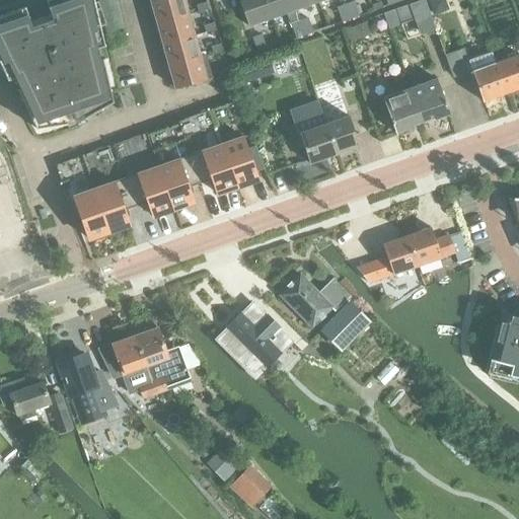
[(24,7),(0,15),(0,51),(4,60),(0,62),(0,64),(7,80),(14,77),(17,76),(22,87),(17,89),(36,129),(67,124),(65,118),(73,115),(75,123),(78,122),(76,118),(84,113),(97,105),(94,93),(109,88),(102,59),(96,61),(94,50),(104,46),(93,0),(45,0),(52,18),(31,25),(24,7)]
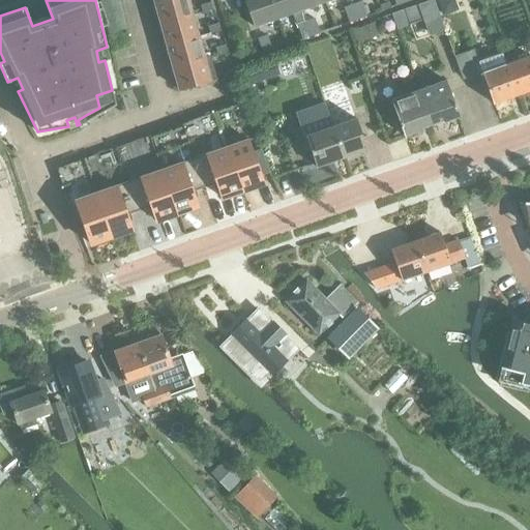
[(187,0),(160,0),(154,2),(159,24),(192,15),(187,0)]
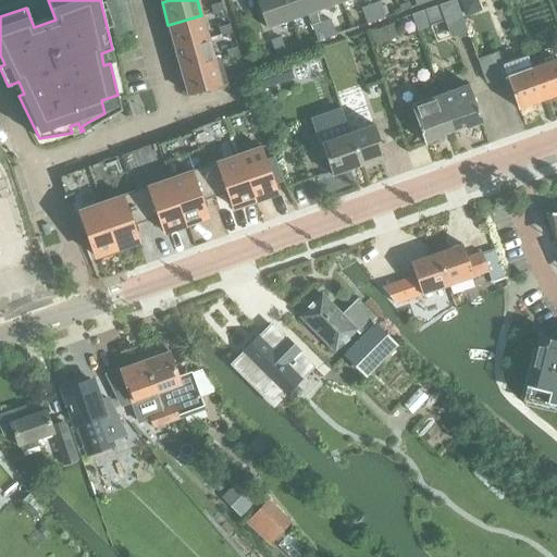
[(257,0),(267,26),(291,17),(284,0),(257,0)]
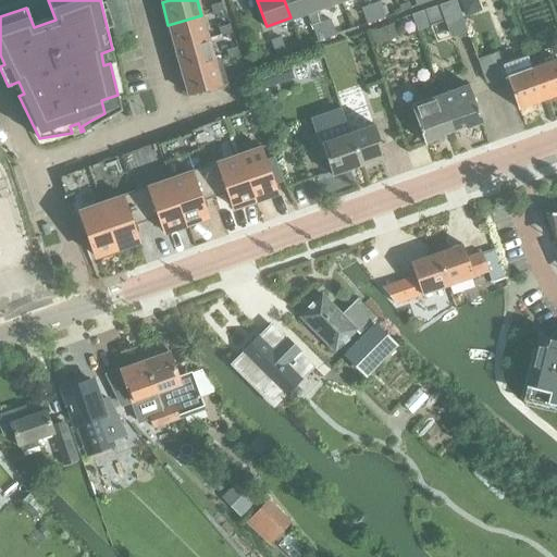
[(321,21),(317,9),(313,0),(284,0),(291,17),(306,12),(317,41),(327,38),(321,21)]
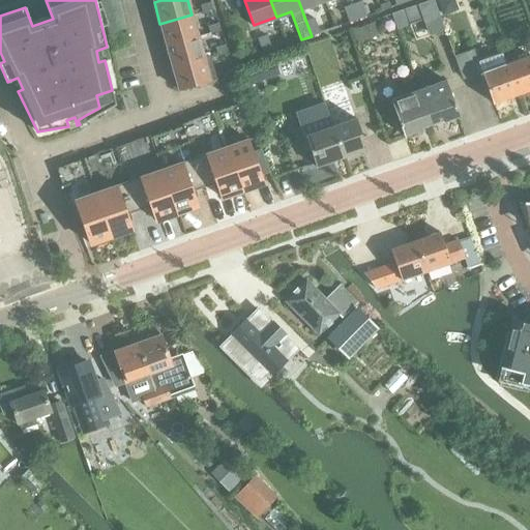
[(453,0),(438,0),(437,1),(442,16),(452,12),(455,5),(453,0)]
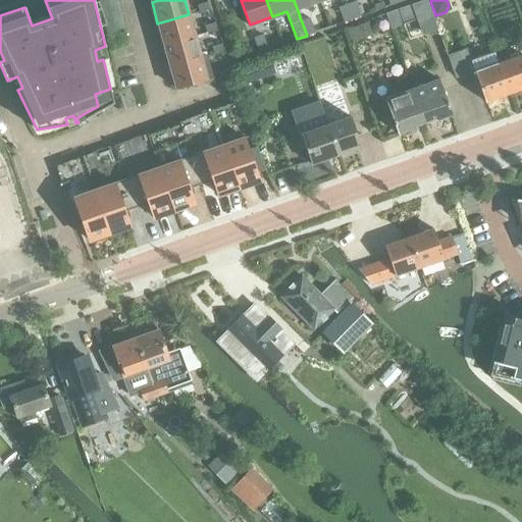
[(348,3),(354,18),(361,16),(356,1),(348,3)]
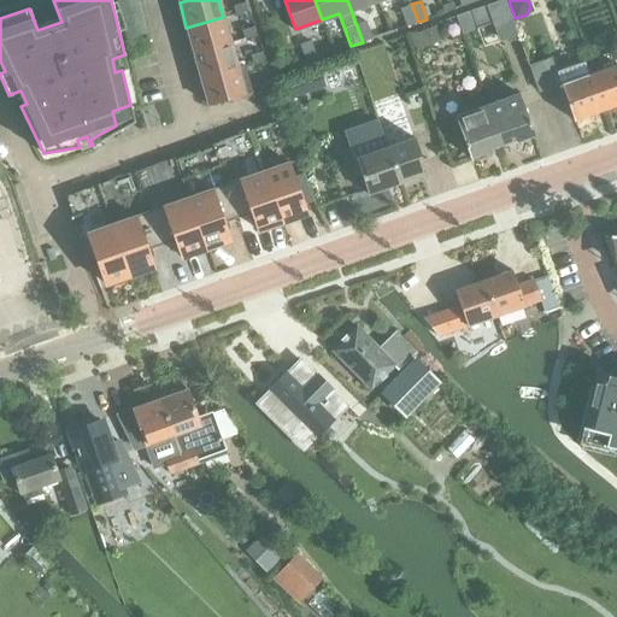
[(405,27),(418,22),(411,4),(399,9),(405,27)]
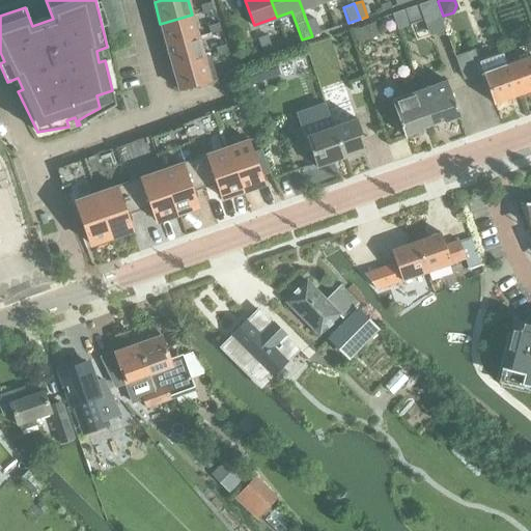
[(423,19),(417,4),(406,8),(411,24),(423,19)]
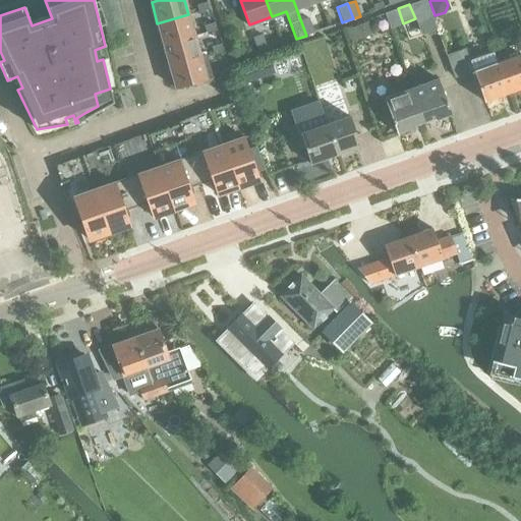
[(188,14),(157,23),(163,43),(163,44),(194,36),(194,34),(188,14)]
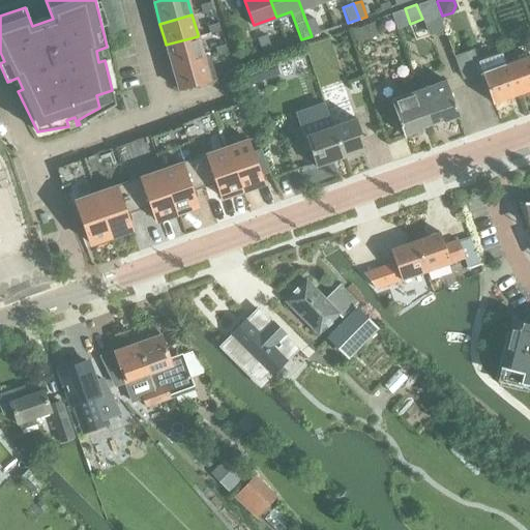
[(305,20),(312,36),(320,33),(315,18),(305,20)]
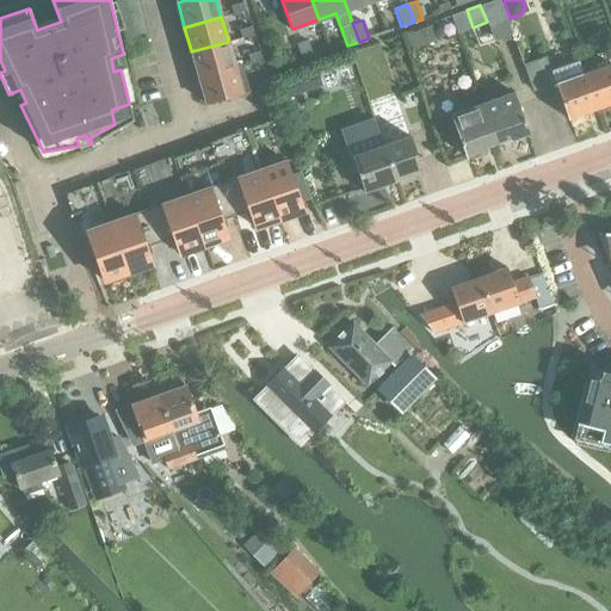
[(436,42),(431,28),(406,37),(411,51),(436,42)]
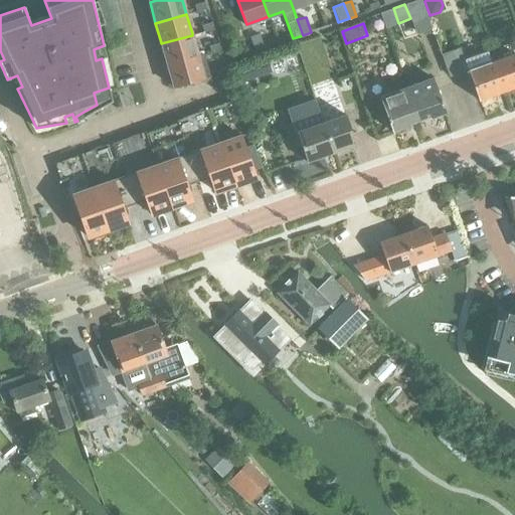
[(254,52),(265,48),(260,33),(249,36),(254,52)]
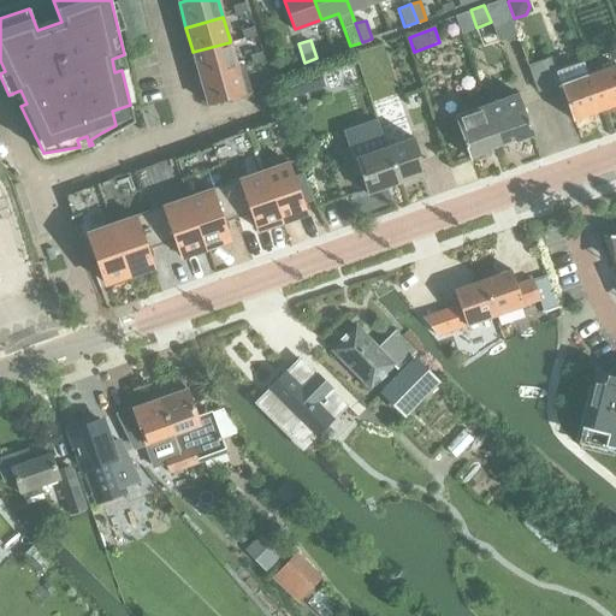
[(230,42),(193,52),(200,75),(200,77),(244,65),(243,64),(237,66),(236,65),(230,42)]
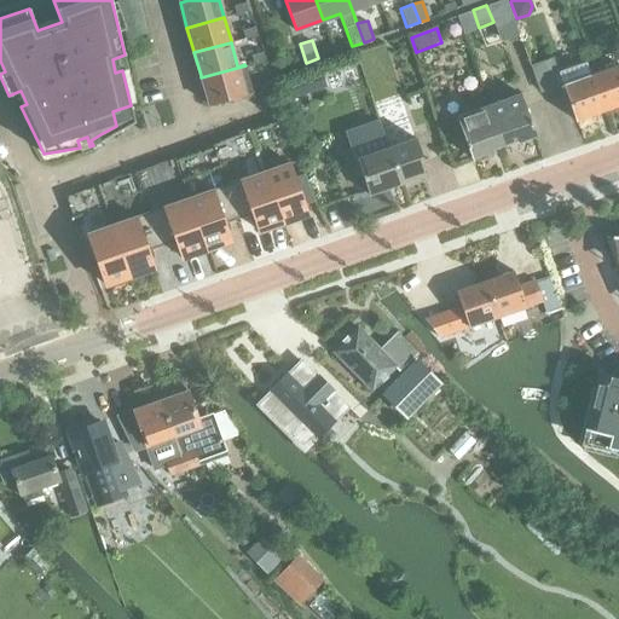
[(613,51),(586,61),(606,110),(618,105),(618,64),(618,65),(613,51)]
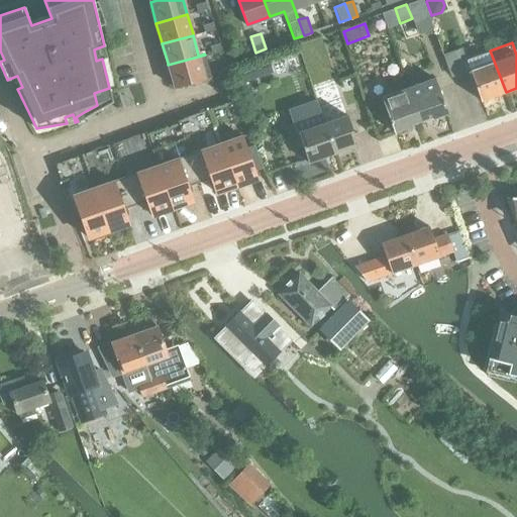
[(461,47),(451,52),(459,75),(471,71),(481,101),(506,92),(490,50),(466,59),(461,47)]
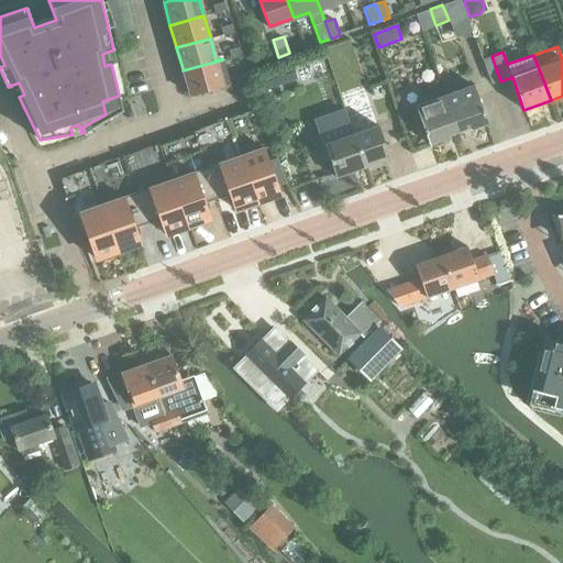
[(223,59),(183,70),(189,95),(230,84),(223,59)]
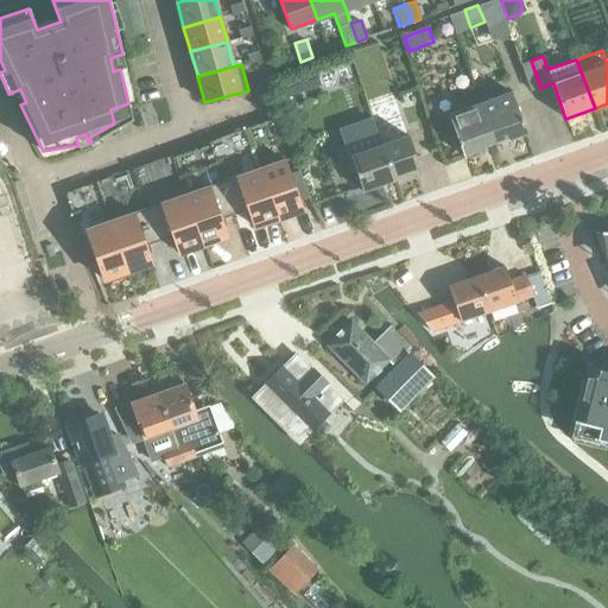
[(285,99),(306,90),(301,75),(279,82),(285,99)]
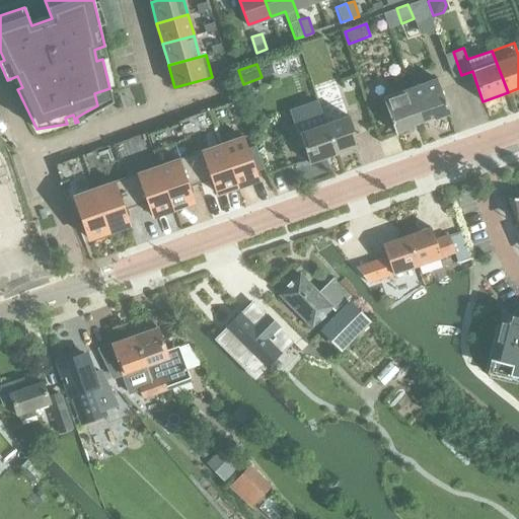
[(229,68),(219,71),(221,78),(231,75),(229,68)]
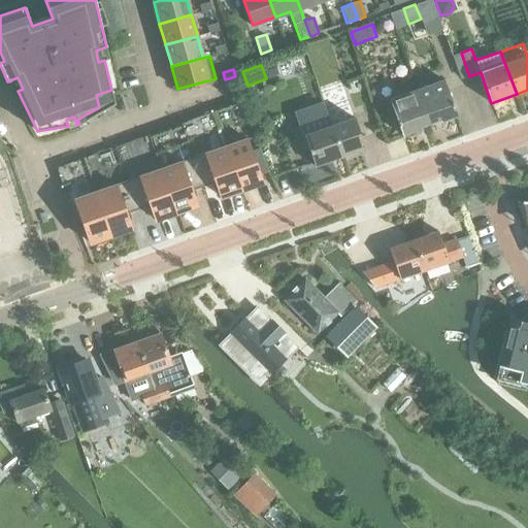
[(444,79),(417,89),(422,100),(429,123),(440,119),(441,121),(456,116),(457,116),(449,91),(444,79)]
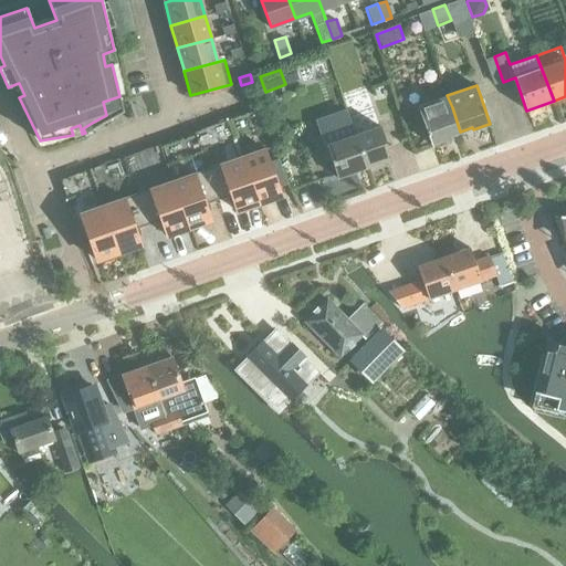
[(447,94),(417,104),(422,118),(422,119),(431,144),(449,138),(448,136),(460,132),(452,107),(447,95),(447,94)]
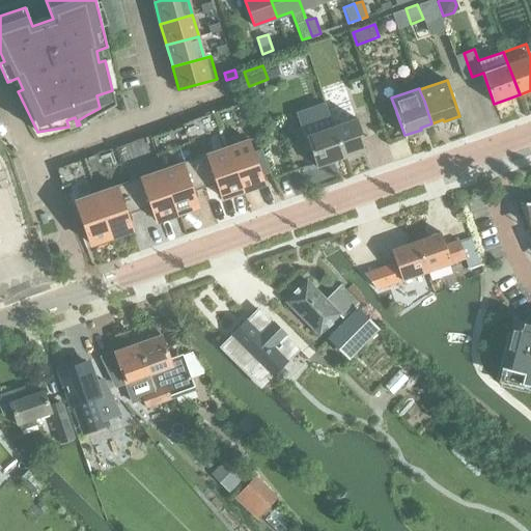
[(303,127),(294,130),(297,140),(306,137),(307,139),(303,140),(306,151),(310,149),(316,166),(317,166),(344,157),(334,127),(333,127),(326,105),(298,114),(303,127)]
